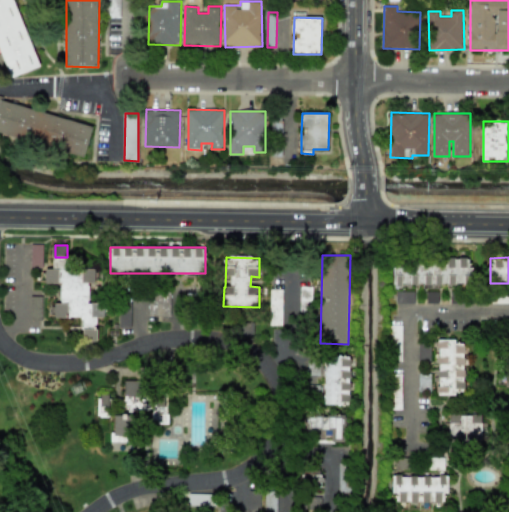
[(394,260),(394,287),(443,287),(443,285),(472,285),(472,260),(394,260)]
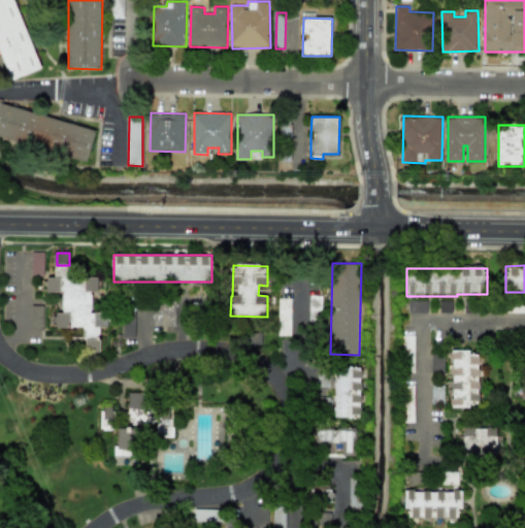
[(86,327),(86,353),(101,353),(101,327),(108,327),(108,312),(93,312),(93,292),(99,292),(99,277),(47,277),(47,292),(63,292),(63,314),(57,314),(57,328),(86,327)]
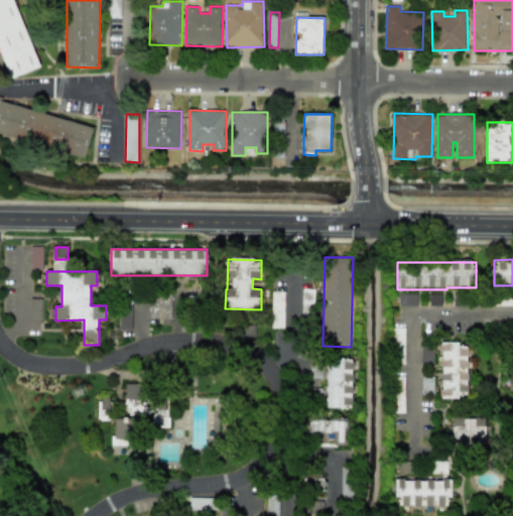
[(315,288),(304,288),(303,309),(315,310),(315,288)]
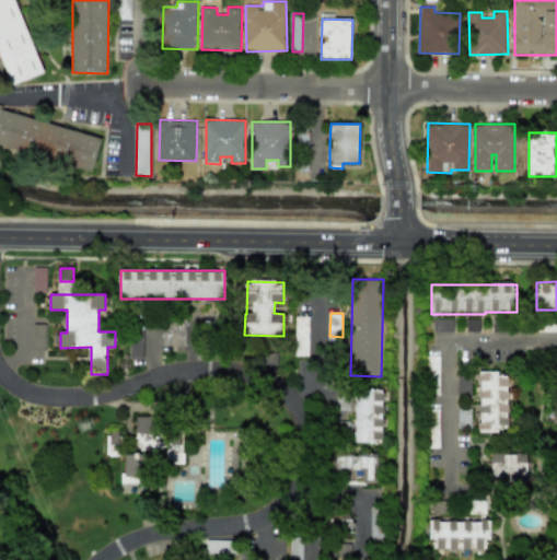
[(310,357),(311,316),(298,316),(297,356),(310,357)]
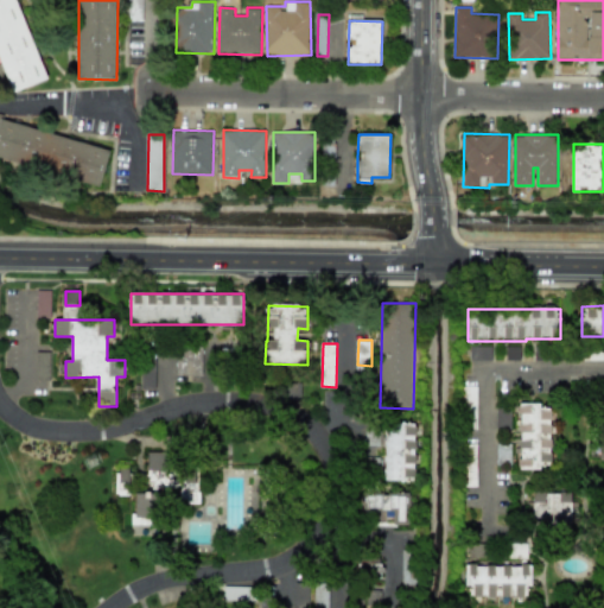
[(494,347),(472,346),(472,360),(493,360),(494,347)]
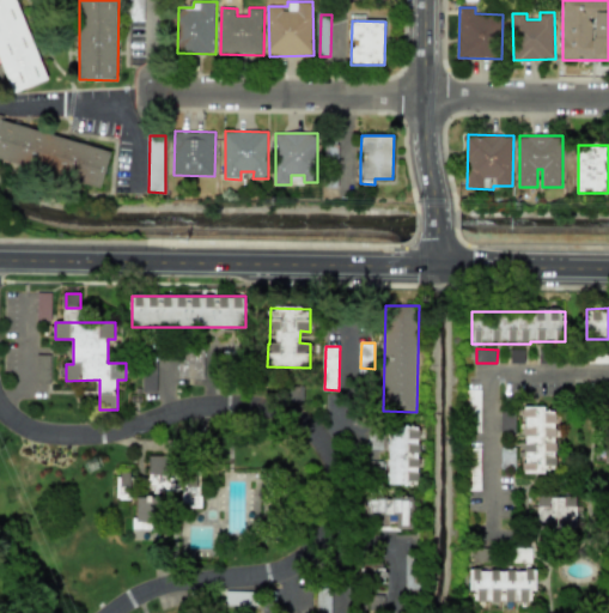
[(205,378),(205,350),(180,350),(180,378),(205,378)]
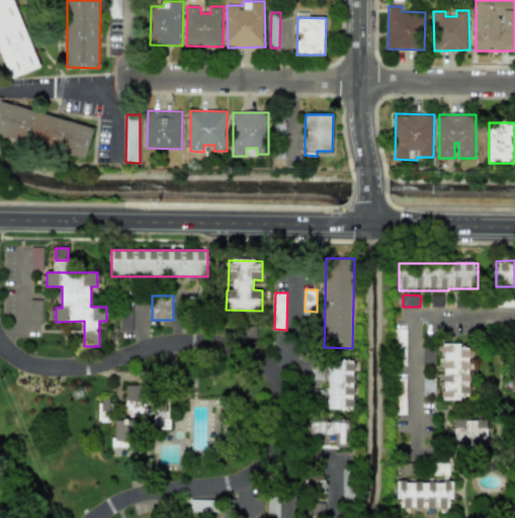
[(134,331),(134,306),(122,306),(121,331),(134,331)]
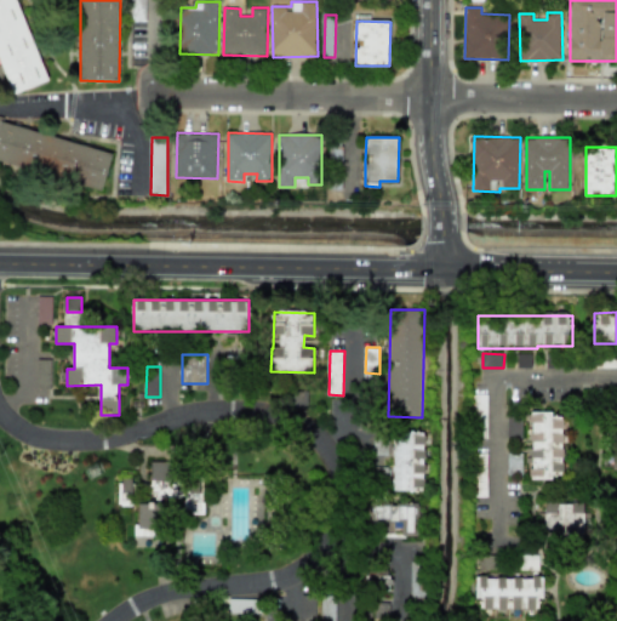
[(476,396),(476,411),(489,410),(487,394),(476,396)]
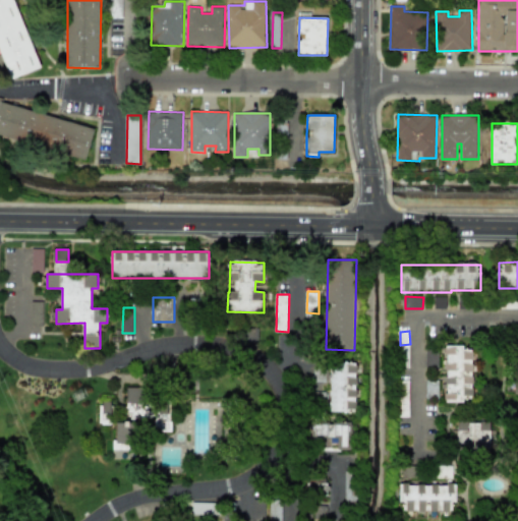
[(444,346),(443,401),(473,402),(474,351),(464,351),(464,346),(444,346)]
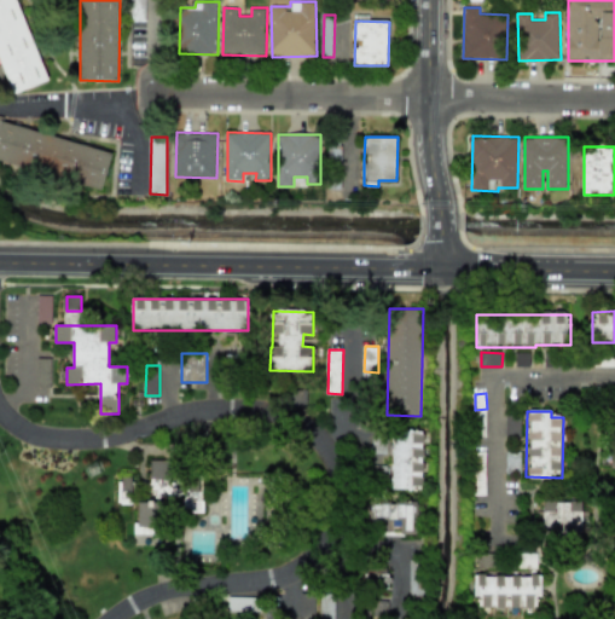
[(522,416),(508,416),(508,435),(521,437),(522,416)]
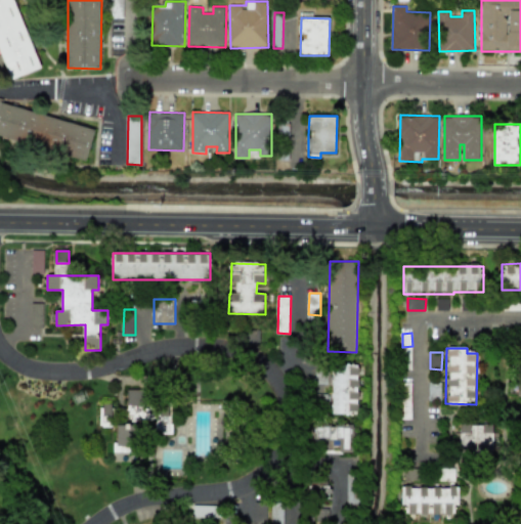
[(332,413),(358,415),(359,365),(333,364),(332,413)]
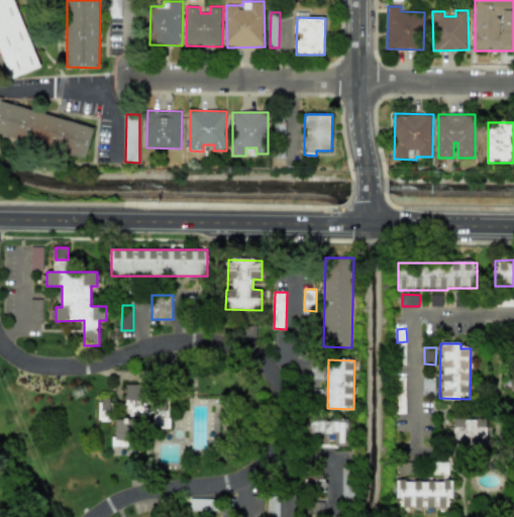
[(424,378),(424,392),(435,392),(435,378),(424,378)]
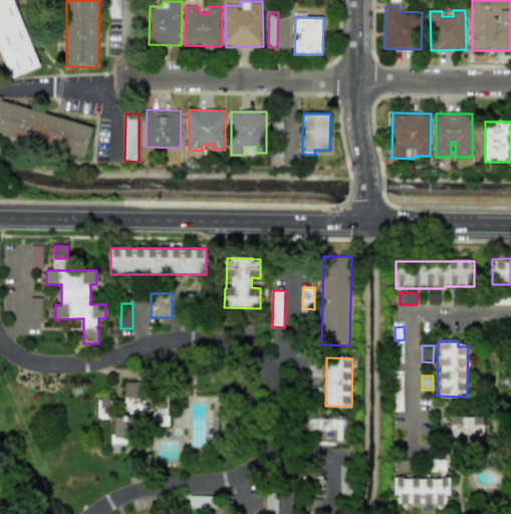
[(142,382),(126,382),(126,411),(152,411),(152,426),(168,426),(169,400),(142,400),(142,382)]
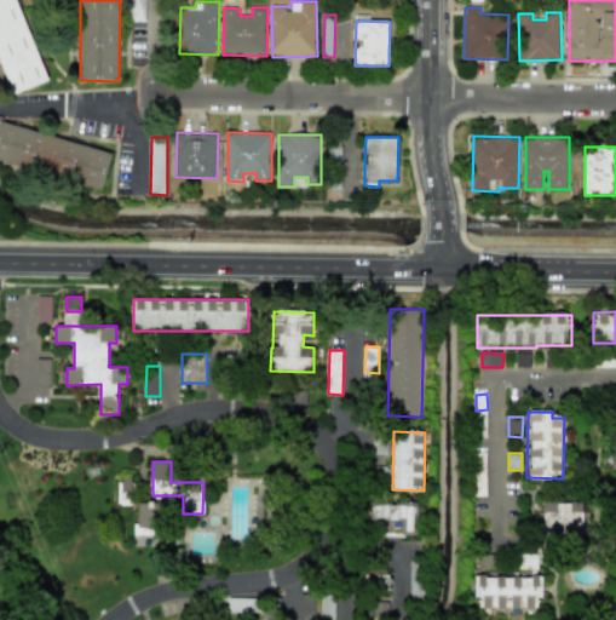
[(419,503),(372,504),(373,523),(384,522),(384,538),(420,537),(419,503)]
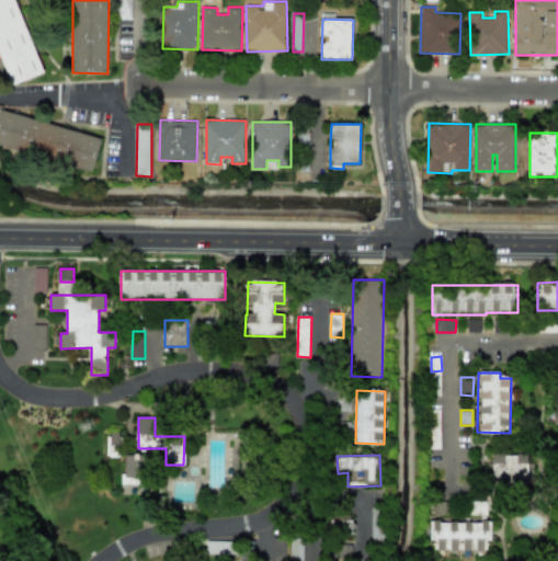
[(493,483),(530,483),(528,455),(492,455),(493,483)]
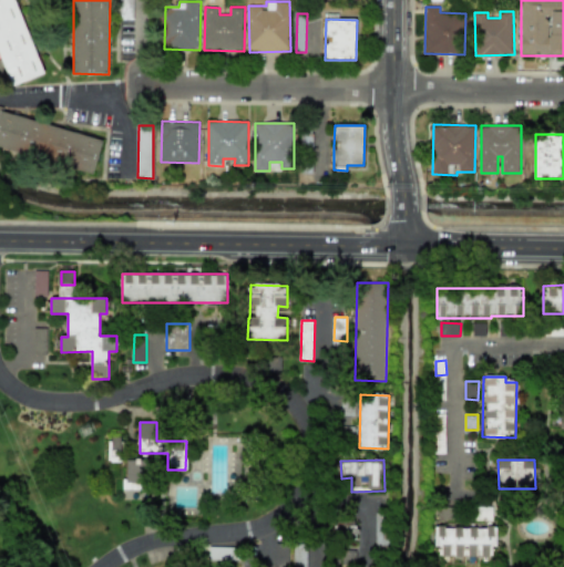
[(127,461),(129,483),(147,483),(147,461),(127,461)]
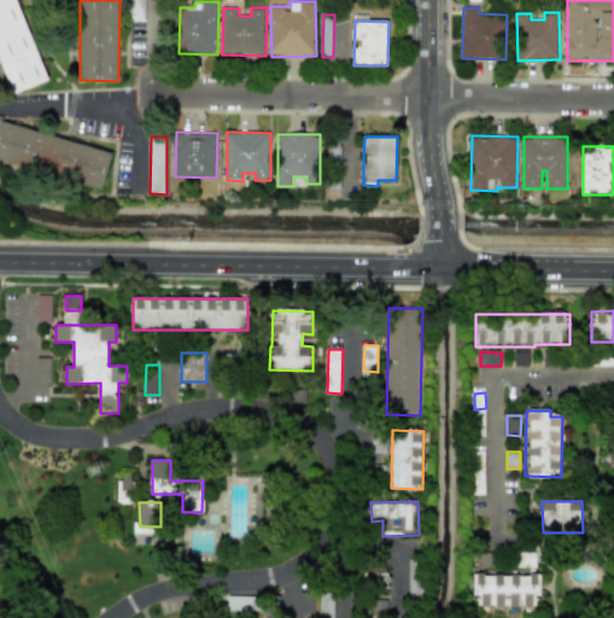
[(537,553),(518,553),(518,567),(537,567),(537,553)]
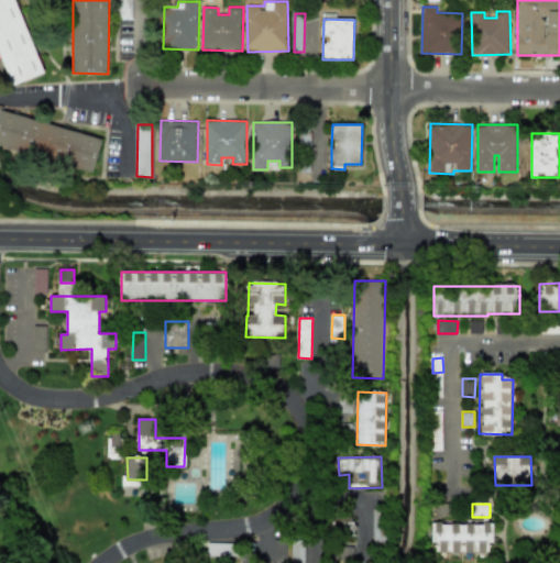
[(355,533),(357,518),(332,517),(332,532),(355,533)]
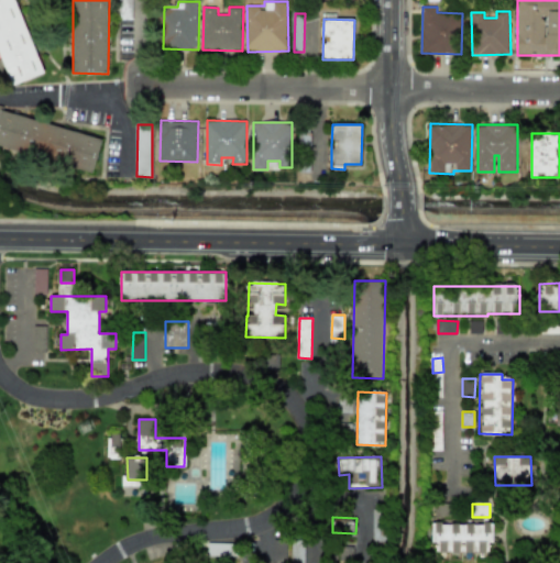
[(493,521),(432,523),(434,553),(448,552),(448,560),(462,559),(462,554),(487,553),(487,542),(494,542),(493,521)]
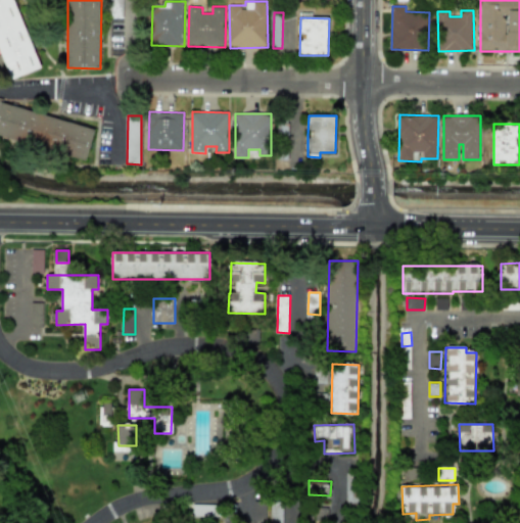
[(255,502),(255,522),(267,522),(267,502),(255,502)]
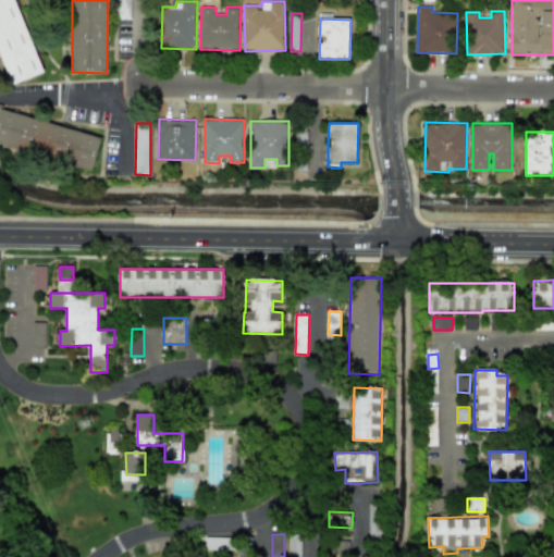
[(303,556),(303,534),(290,535),(291,556),(303,556)]
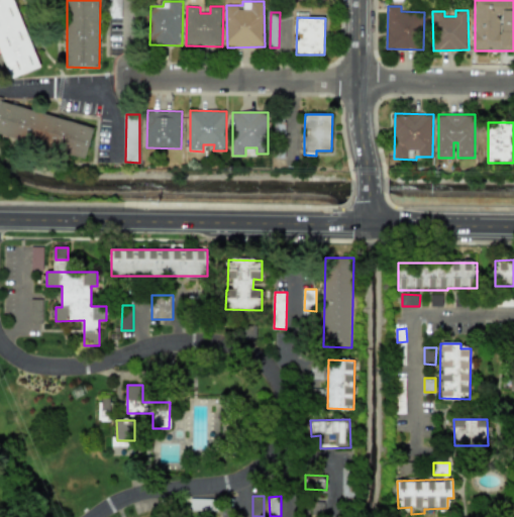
[(192,511),(216,510),(216,499),(192,499),(192,511)]
